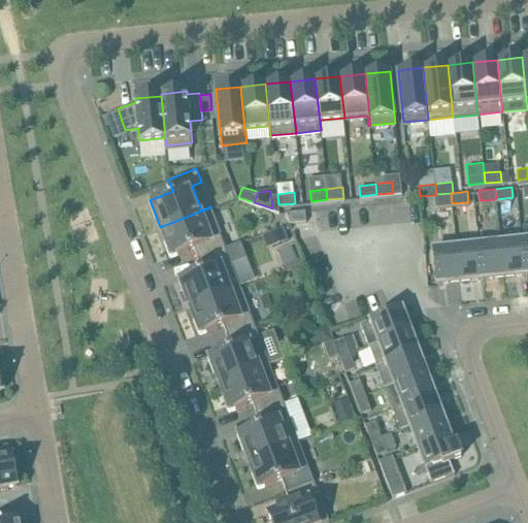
[(436,194),(434,195),(435,205),(452,203),(451,193),(436,194)]
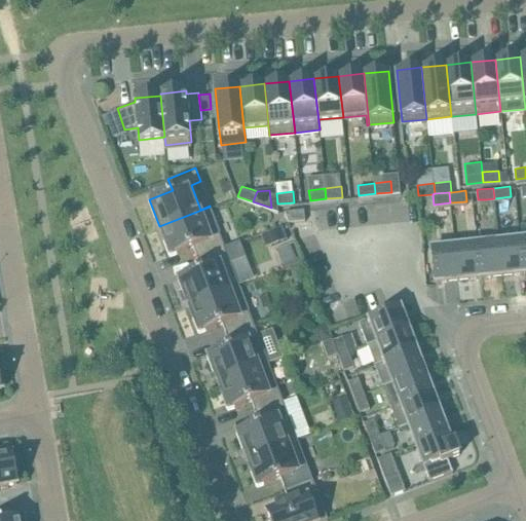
[(210,207),(159,226),(170,253),(192,244),(197,256),(225,245),(210,207)]
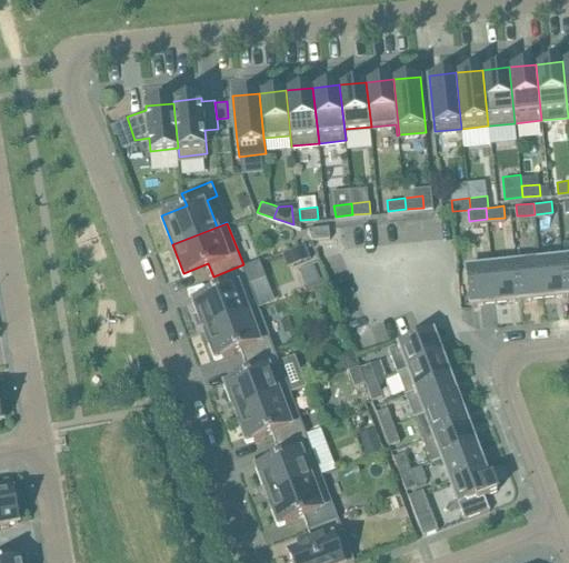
[(328,224),(308,227),(312,238),(330,237),(328,224)]
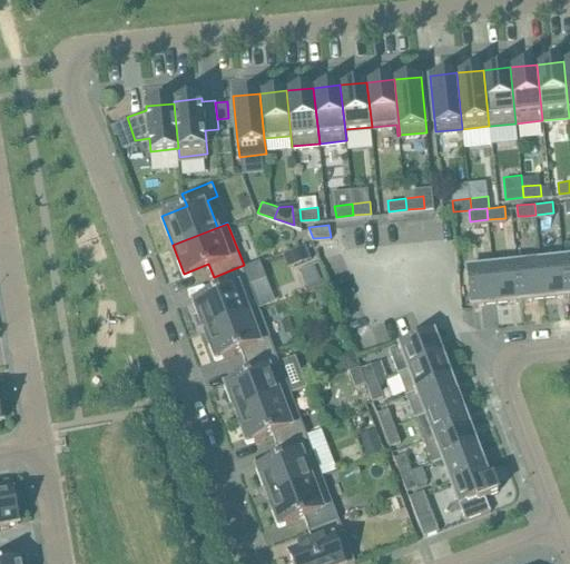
[(543,295),(568,293),(564,256),(540,258),(543,295)]
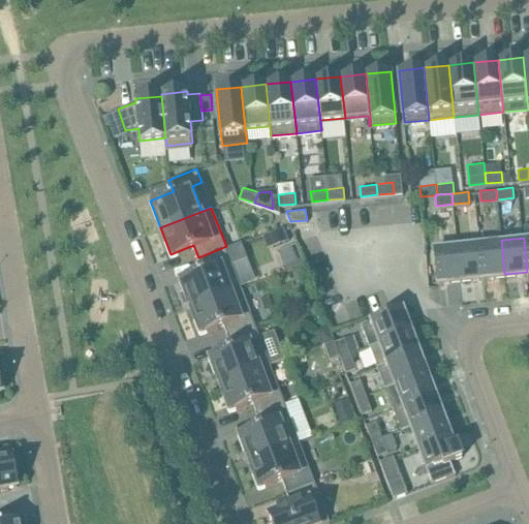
[(483,277),(504,274),(501,240),(478,243),(483,277)]
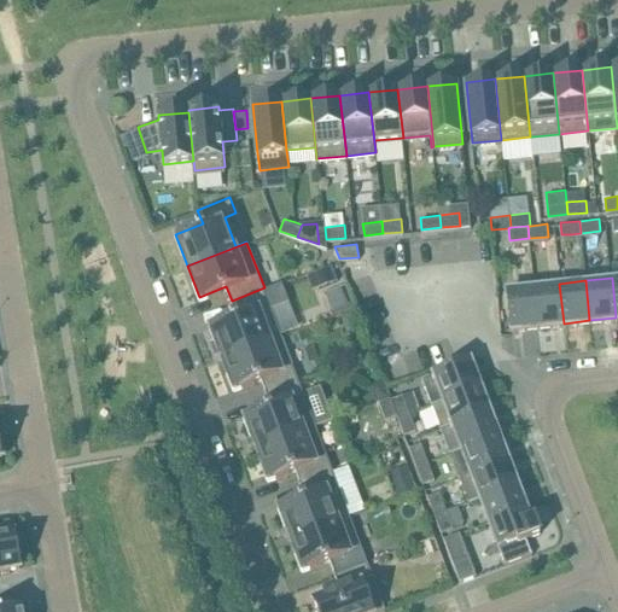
[(237,314),(210,324),(221,355),(281,333),(270,306),(289,299),(283,281),(264,287),(232,301),(237,314)]
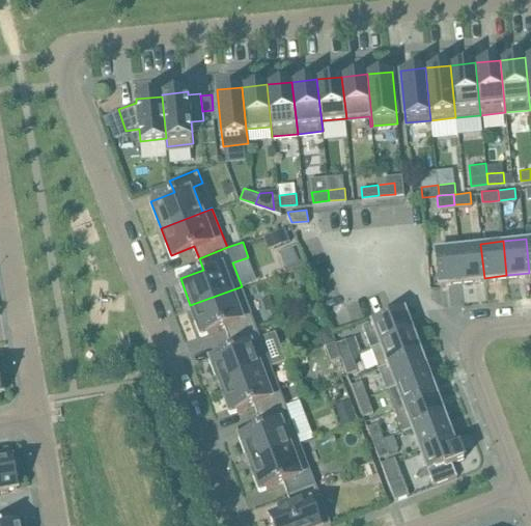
[(462,280),(484,278),(480,244),(458,246),(462,280)]
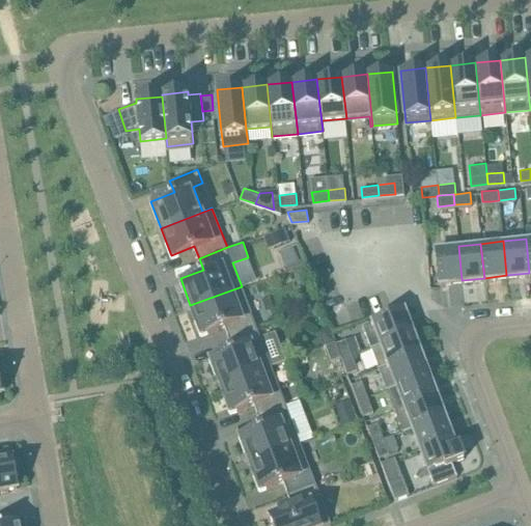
[(439,282),(462,280),(458,246),(436,248),(439,282)]
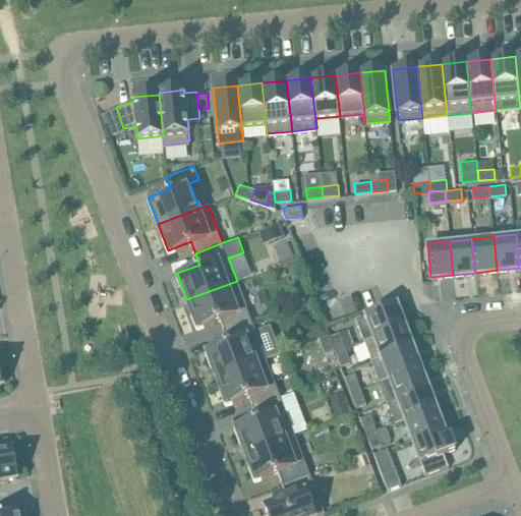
[(237,281),(186,299),(196,327),(220,318),(224,329),(251,319),(237,281)]
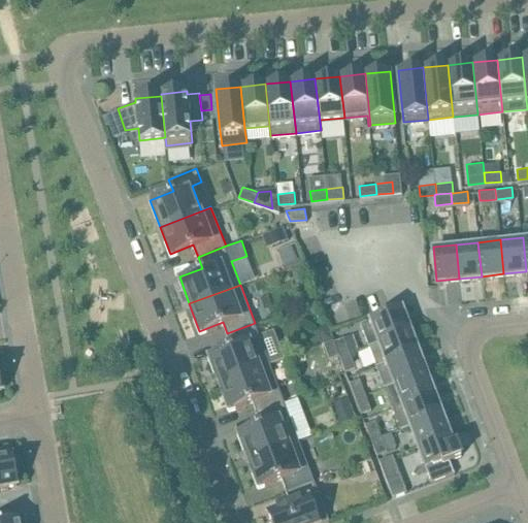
[(377,339),(409,327),(402,305),(360,322),(368,342),(377,339)]
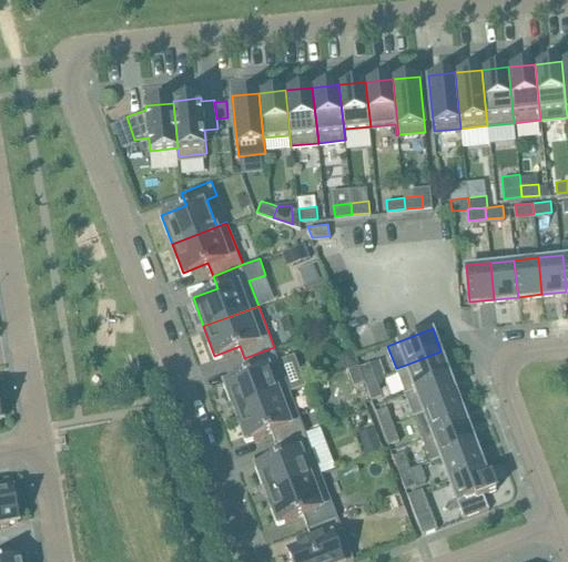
[(249,371),(224,380),(235,409),(290,389),(279,358),(274,347),(244,358),(249,371)]
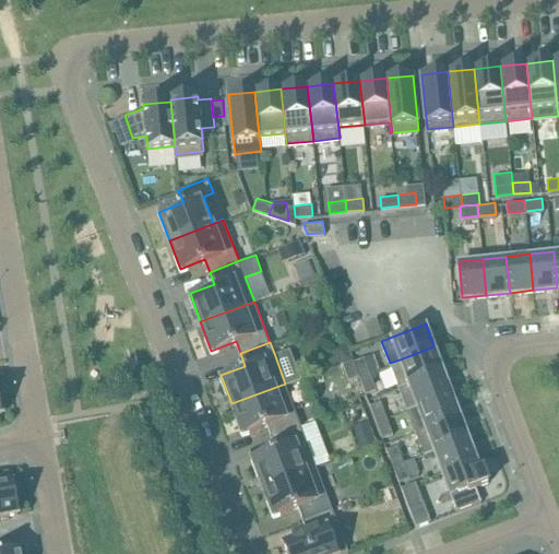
[(400,360),(408,381),(442,368),(433,346),(400,360)]
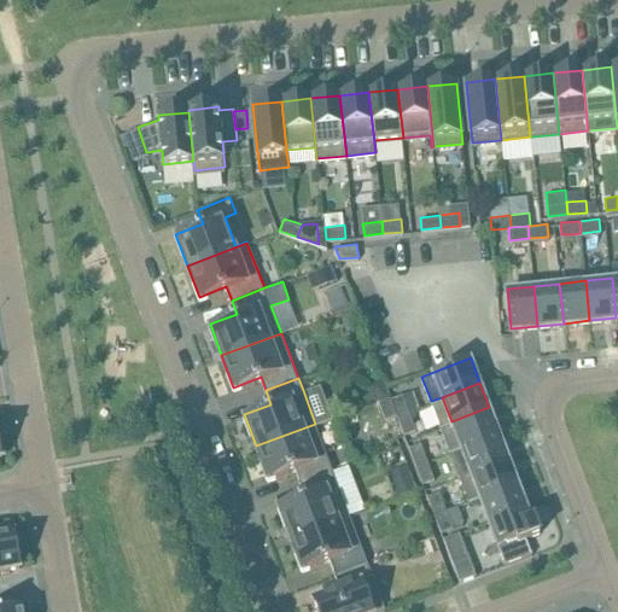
[(397,414),(409,411),(402,392),(390,396),(397,413),(397,414)]
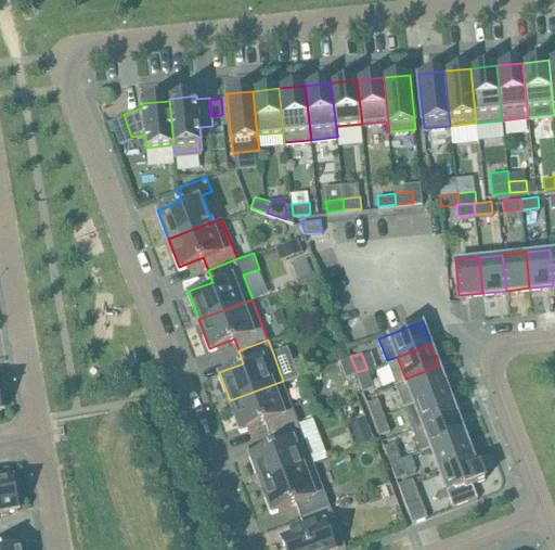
[(357,371),(350,356),(350,355),(339,359),(346,375),(357,371)]
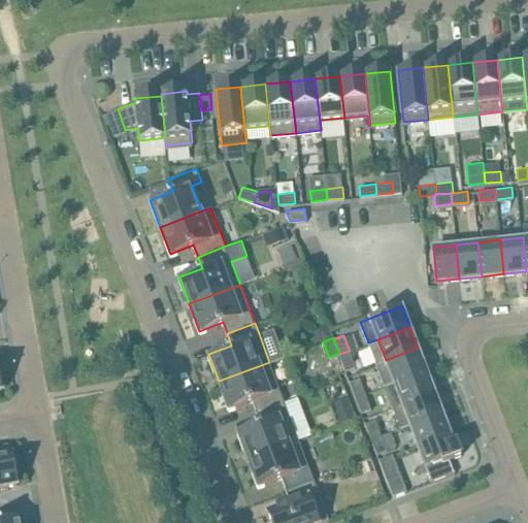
[(384,385),(426,368),(418,348),(386,360),(376,363),(384,385)]
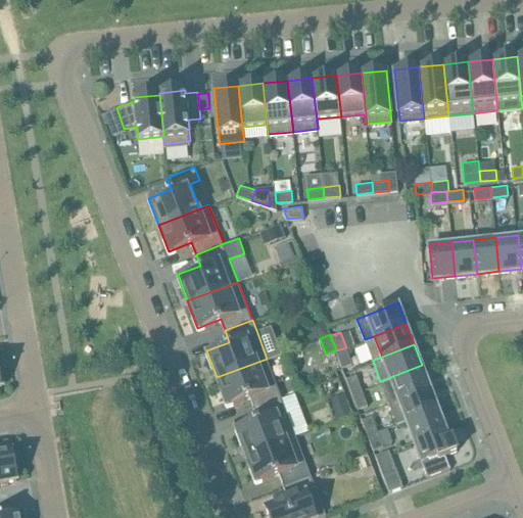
[(342,366),(351,363),(346,347),(336,350),(342,366)]
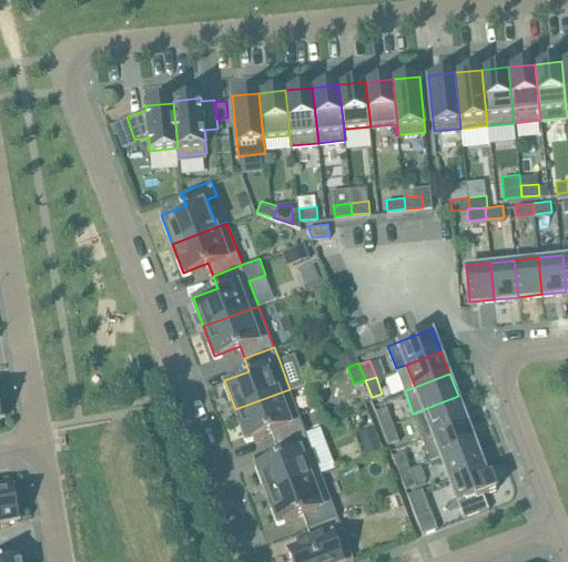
[(290,389),(235,409),(246,438),(271,429),(275,441),(305,430),(290,389)]
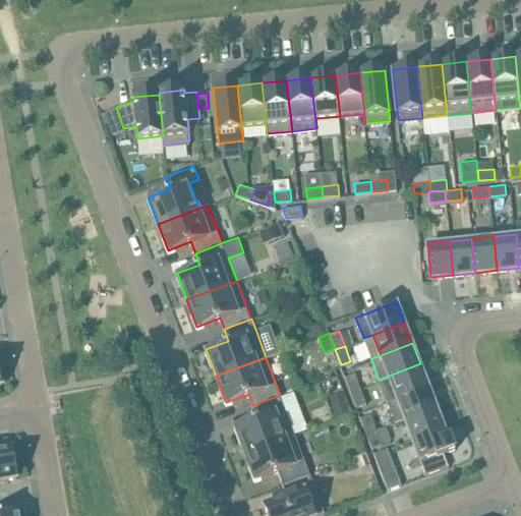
[(387,400),(427,385),(420,363),(379,380),(387,400)]
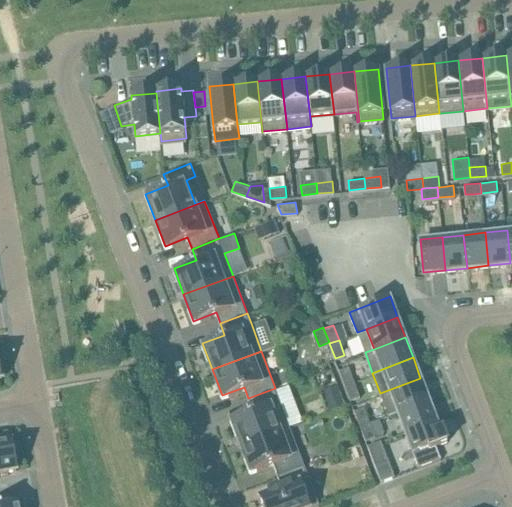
[(348,365),(339,369),(344,384),(354,380),(348,365)]
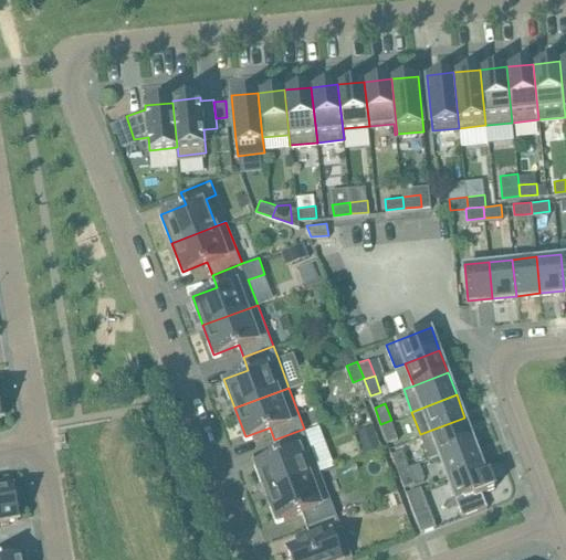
[(439,453),(473,440),(464,418),(420,434),(429,456),(439,453)]
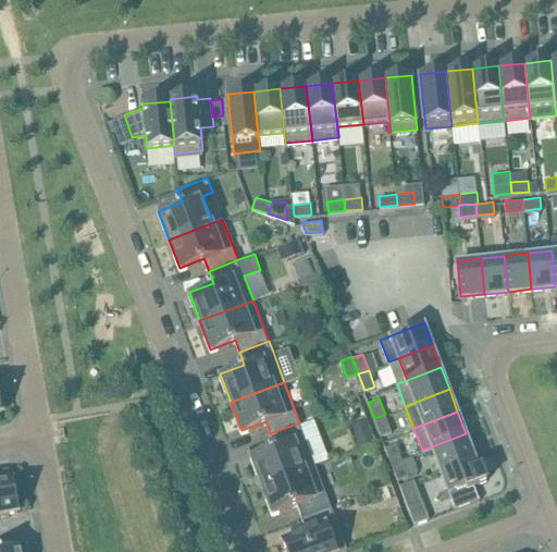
[(385,414),(374,418),(381,434),(392,430),(385,414)]
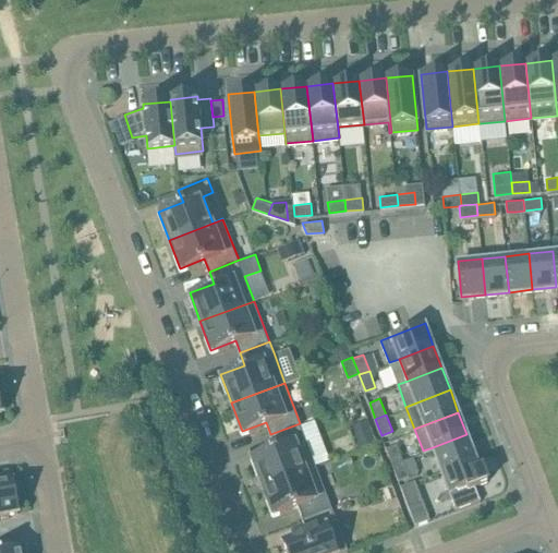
[(276,446),(251,456),(262,484),(315,464),(300,423),(270,434),(276,446)]
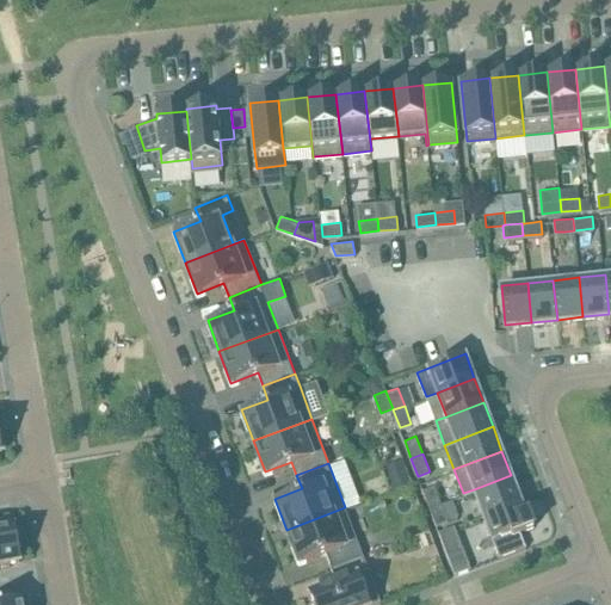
[(474,489),(483,513),(520,500),(511,475),(474,489)]
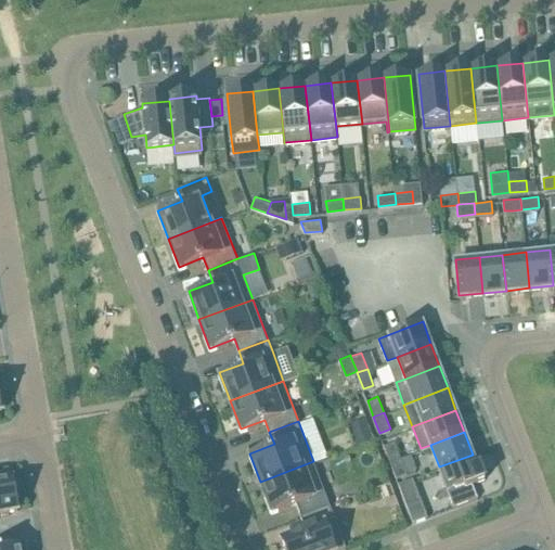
[(395,440),(384,444),(390,460),(400,456),(395,440)]
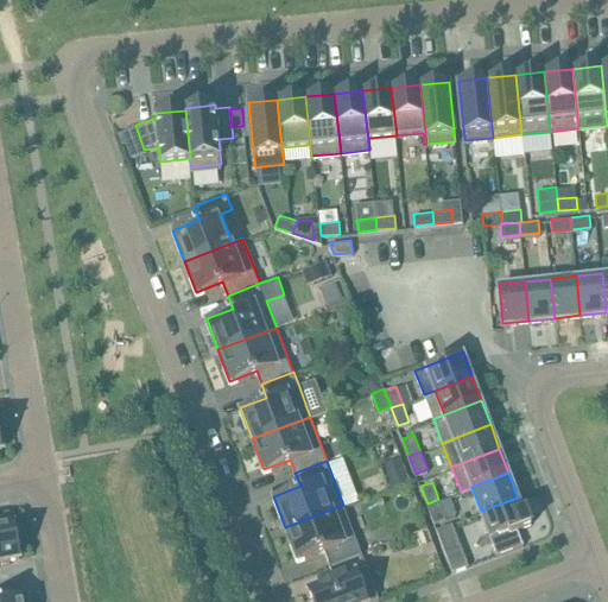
[(521,508),(518,496),(518,498),(481,511),(496,552),(524,543),(518,527),(531,523),(525,507),(521,508)]
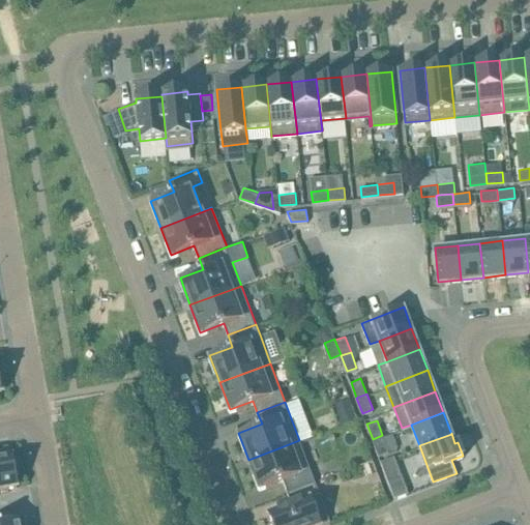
[(382,435),(373,439),(378,455),(388,450),(382,435)]
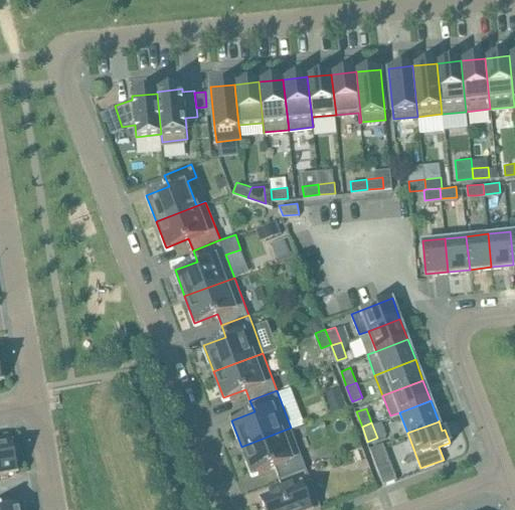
[(291,428),(241,447),(251,473),(274,465),(279,476),(306,466),(301,455),(291,428)]
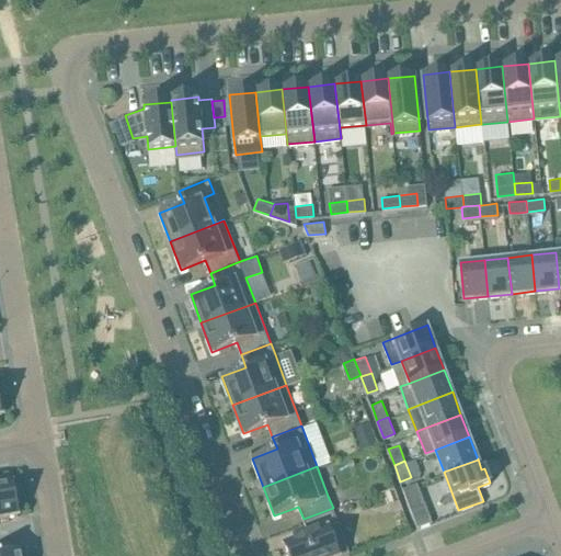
[(0,515),(18,512),(15,499),(20,498),(18,483),(13,484),(12,481),(0,483),(0,515)]
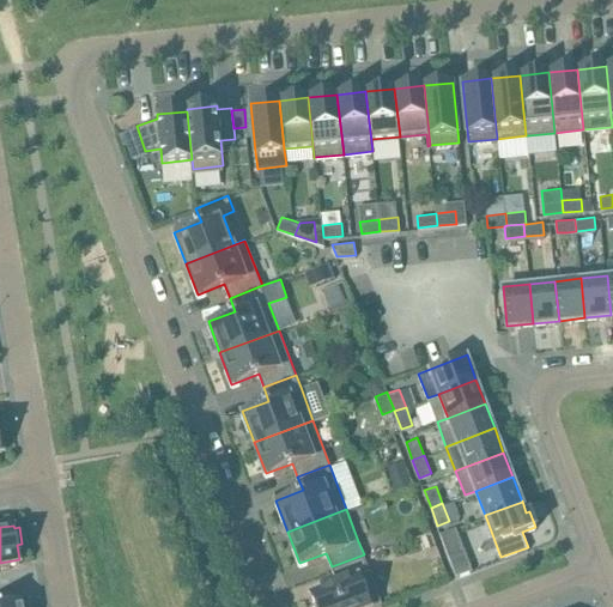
[(472,569),(456,526),(453,527),(439,532),(445,545),(456,575),(472,569)]
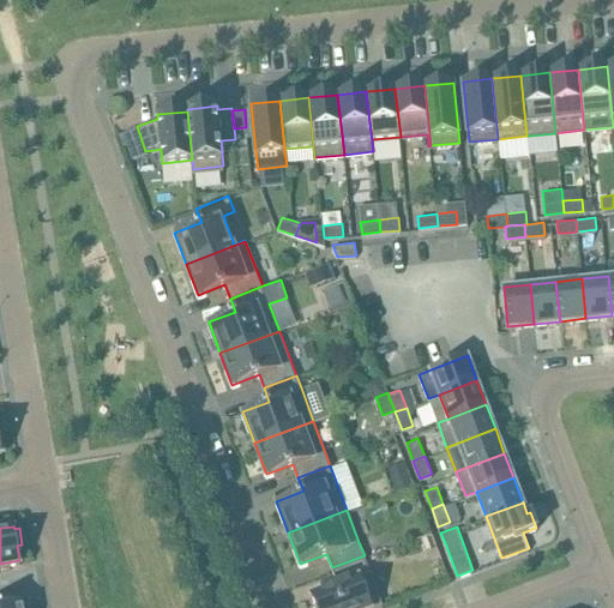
[(337,583),(311,593),(315,607),(367,607),(383,602),(365,555),(332,567),(337,583)]
